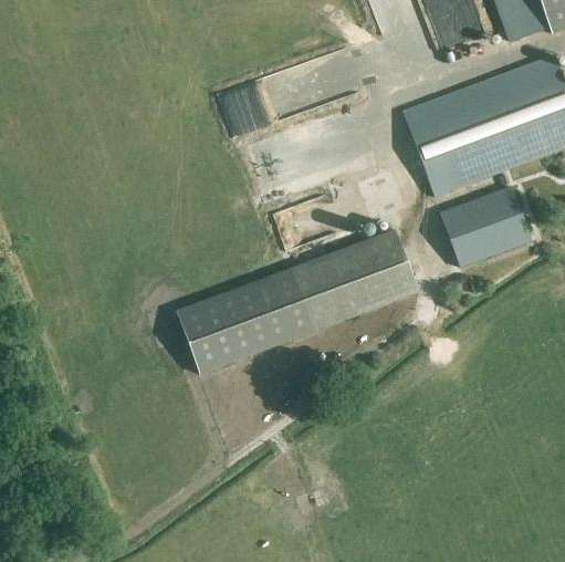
[(454,49),(441,0),(396,0),(416,76),(446,70),(441,51),(454,49)]
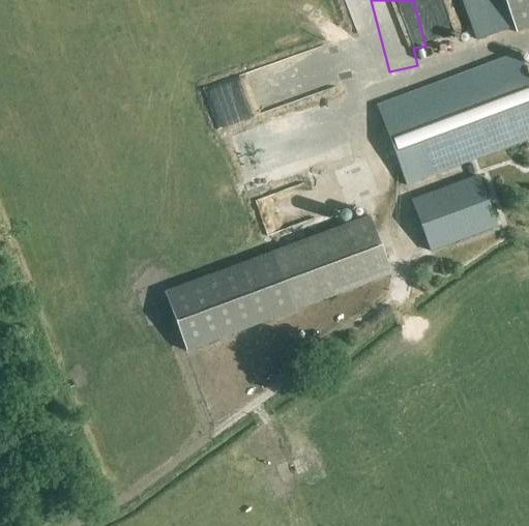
[(504,0),(515,28),(516,33),(528,28),(528,0),(504,0)]
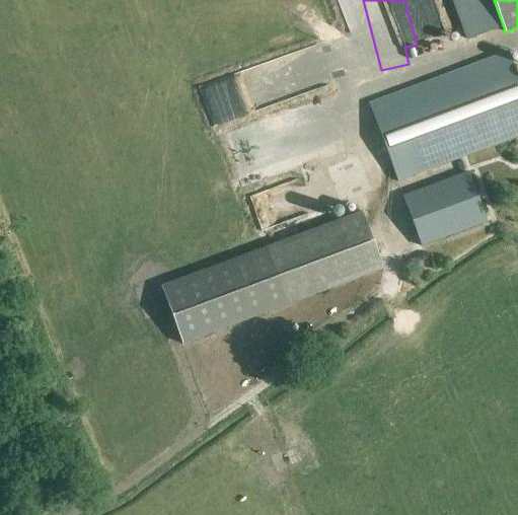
[(214,72),(225,112),(347,77),(335,37),(214,72)]
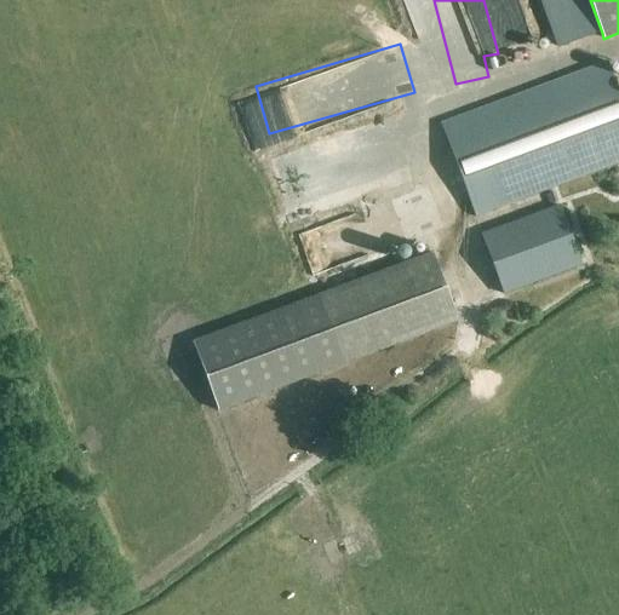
[(618,85),(608,58),(442,120),(476,211),(618,157),(618,85)]
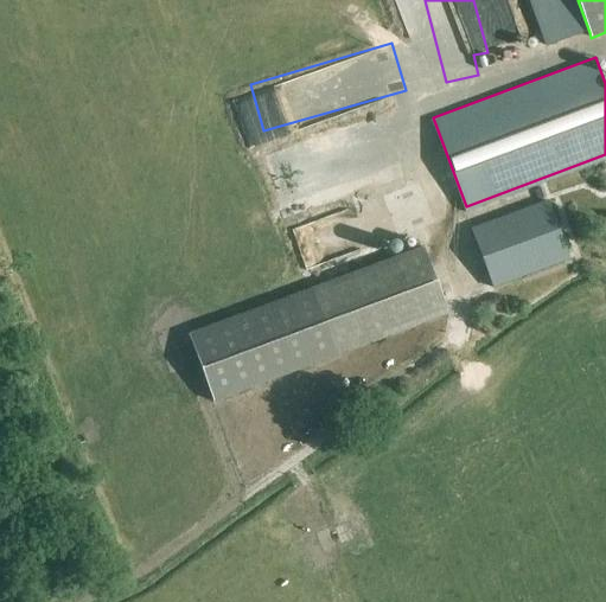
[(569,256),(548,198),(472,226),(493,285),(569,256)]
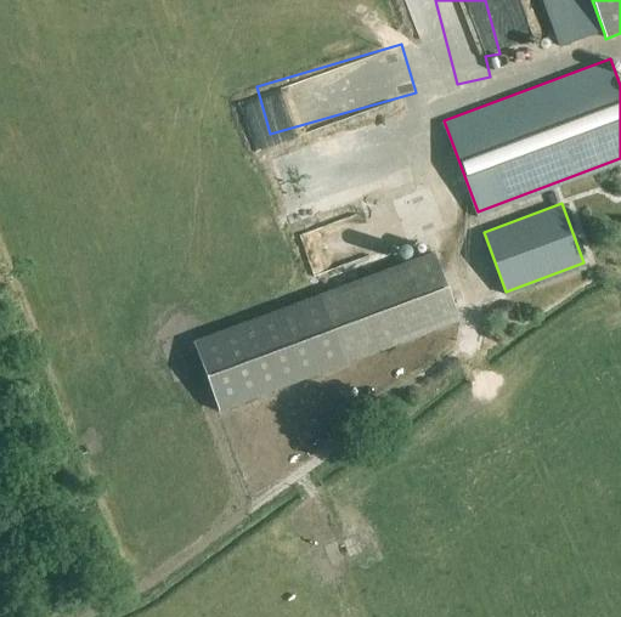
[(221,413),(344,367),(459,322),(433,254),(195,345),(221,413)]
